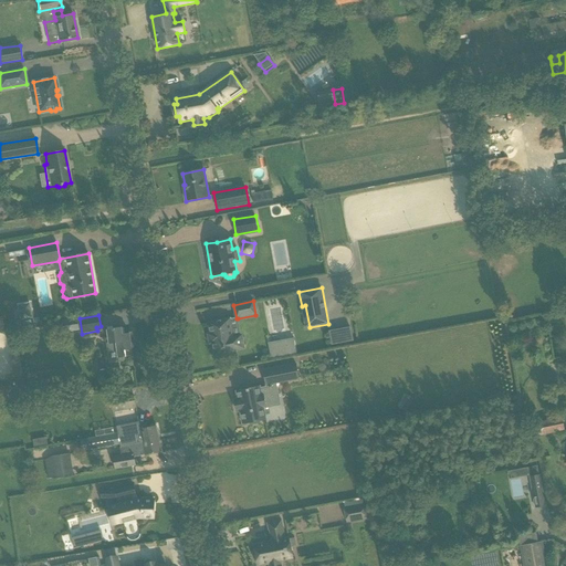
[(238,336),(233,337),(229,320),(209,323),(215,356),(223,354),(223,357),(227,358),(231,357),(233,355),(232,353),(236,352),(236,349),(241,348),(242,346),(241,338),(238,336)]
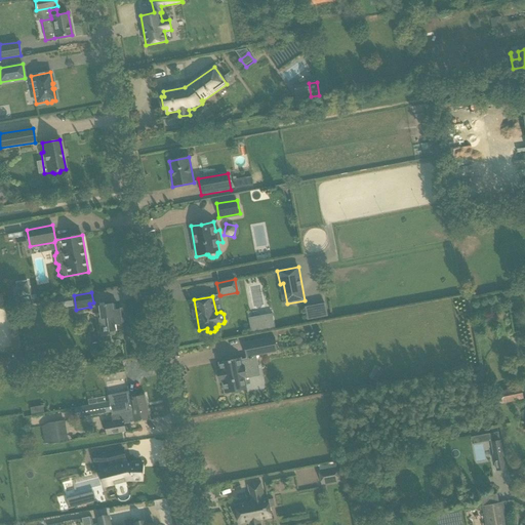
[(109,336),(116,335),(116,331),(126,329),(123,329),(120,309),(114,310),(113,304),(103,306),(99,306),(102,317),(98,318),(99,326),(107,325),(109,336)]
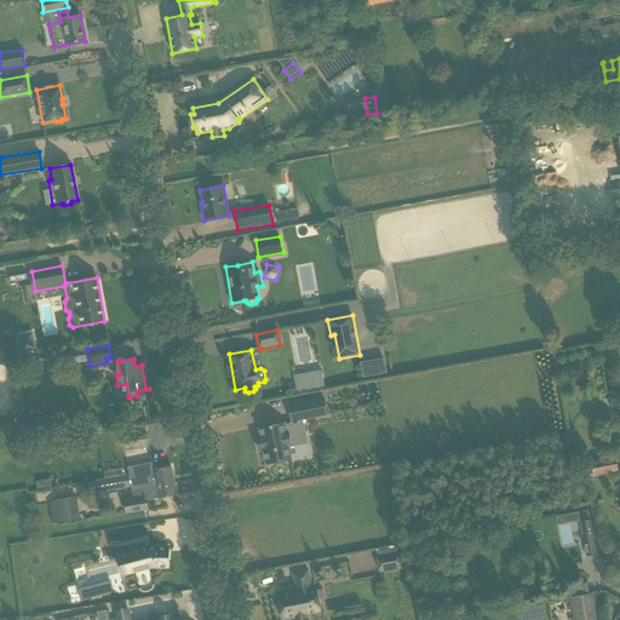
[(389,374),(388,359),(362,360),(363,375),(389,374)]
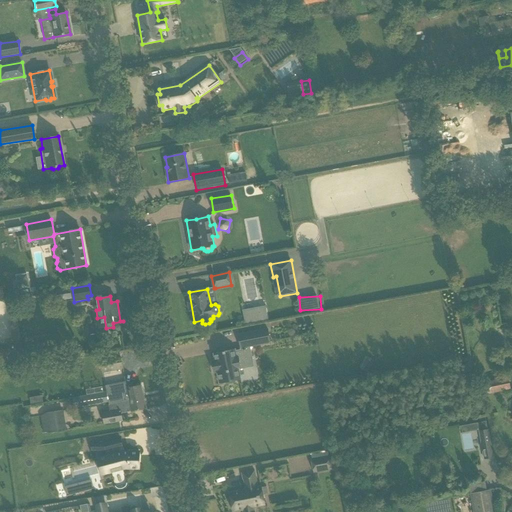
[(265,308),(244,312),(246,323),(267,319),(265,308)]
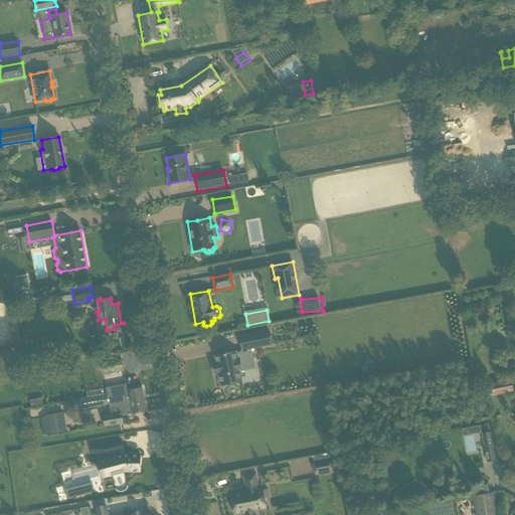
[(215,375),(218,374),(220,385),(226,384),(227,386),(236,385),(236,382),(242,381),(240,371),(244,370),(242,359),(252,357),(250,348),(272,344),(270,331),(239,337),(242,350),(243,352),(236,353),(236,352),(215,356),(216,363),(213,364),(215,375)]
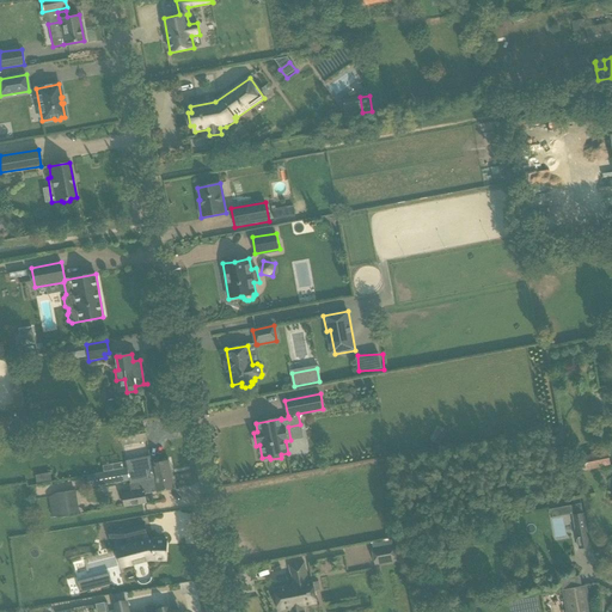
[(446,429),(439,424),(430,440),(439,444),(446,429)]
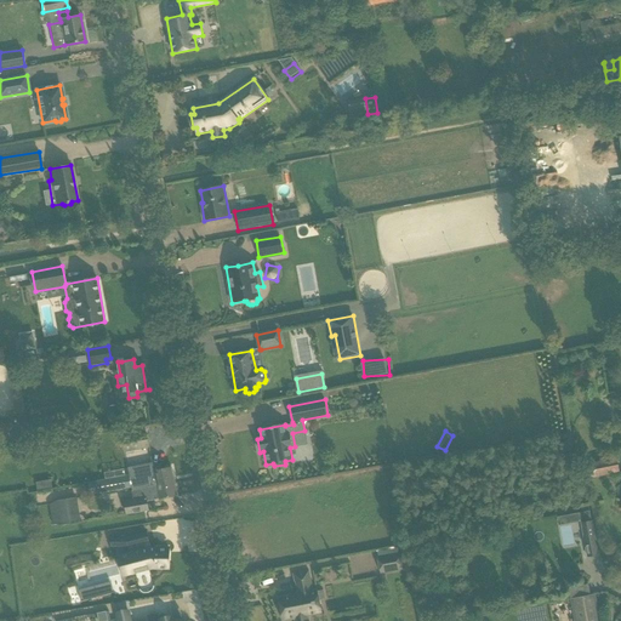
[(121,437),(125,451),(148,446),(146,433),(121,437)]
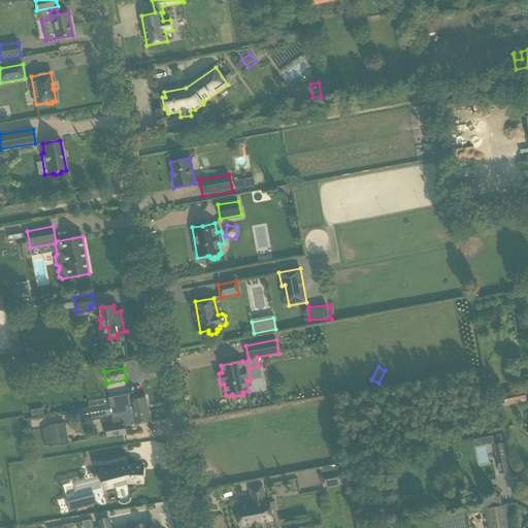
[(114,407),(111,408),(112,415),(112,418),(133,414),(149,409),(145,397),(131,400),(129,394),(112,397),(114,407)]
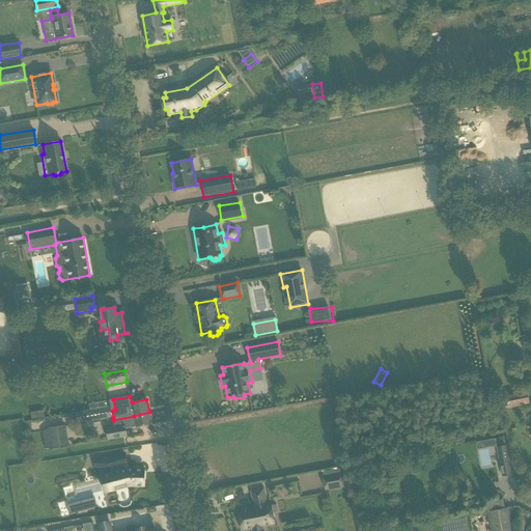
[(500,398),(503,409),(511,407),(509,396),(500,398)]
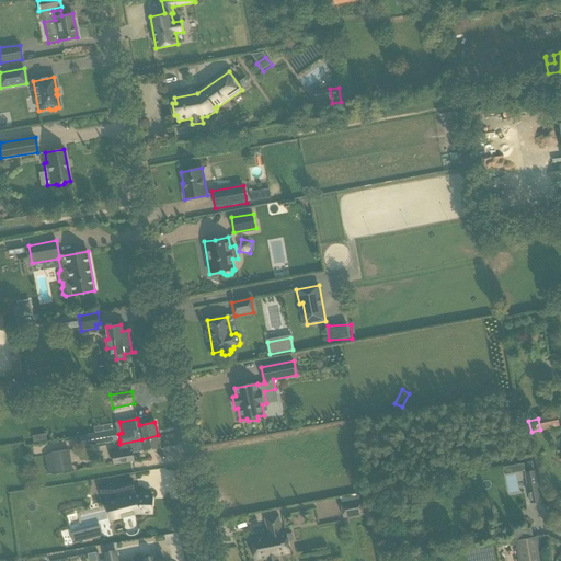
[(117,430),(92,434),(94,446),(119,441),(118,434),(117,430)]
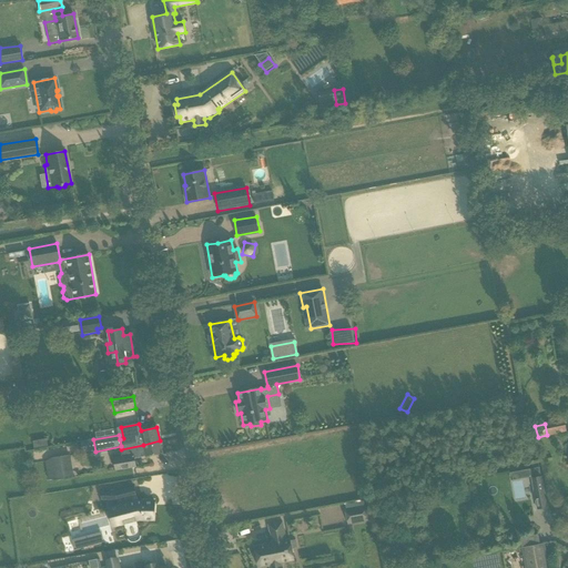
[(93,439),(81,443),(83,454),(95,452),(93,439)]
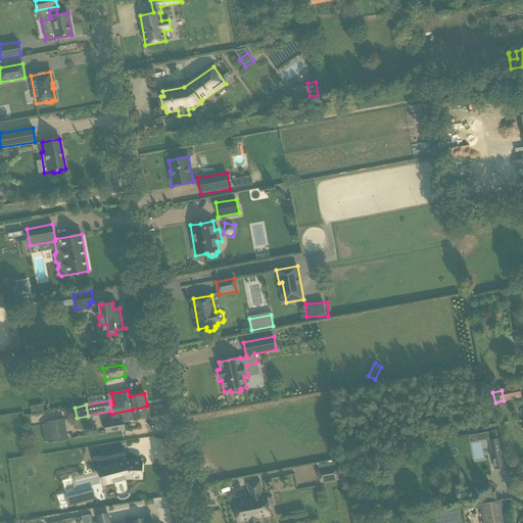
[(113,421),(104,423),(106,434),(125,431),(124,423),(127,422),(134,420),(134,421),(139,419),(149,417),(147,406),(132,410),(111,414),(113,421)]
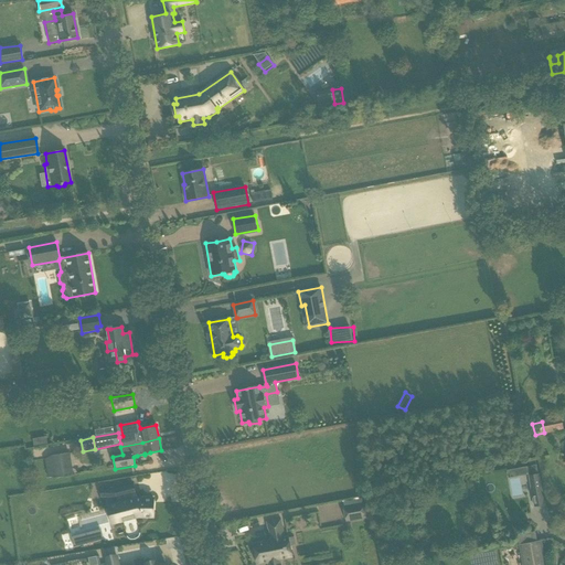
[(70,452),(52,456),(55,478),(74,476),(70,452)]
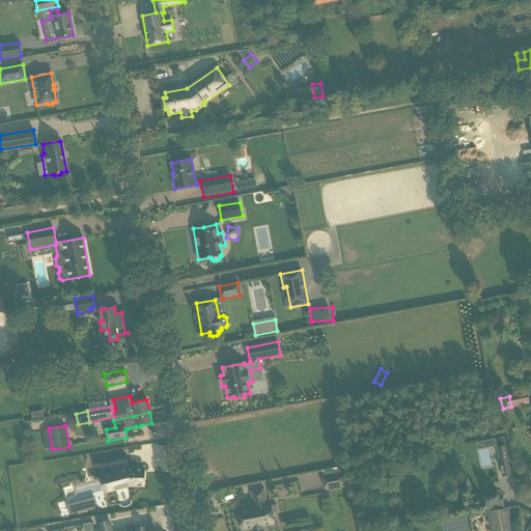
[(507,446),(497,448),(500,465),(502,476),(512,474),(510,463),(507,446)]
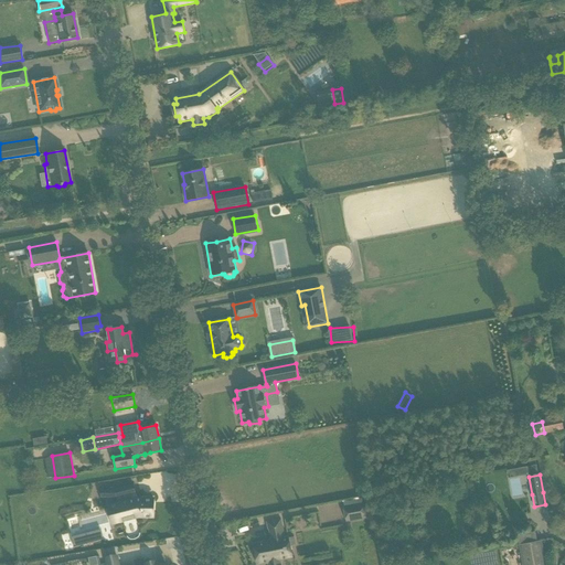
[(511,482),(511,496),(521,496),(521,482),(511,482)]
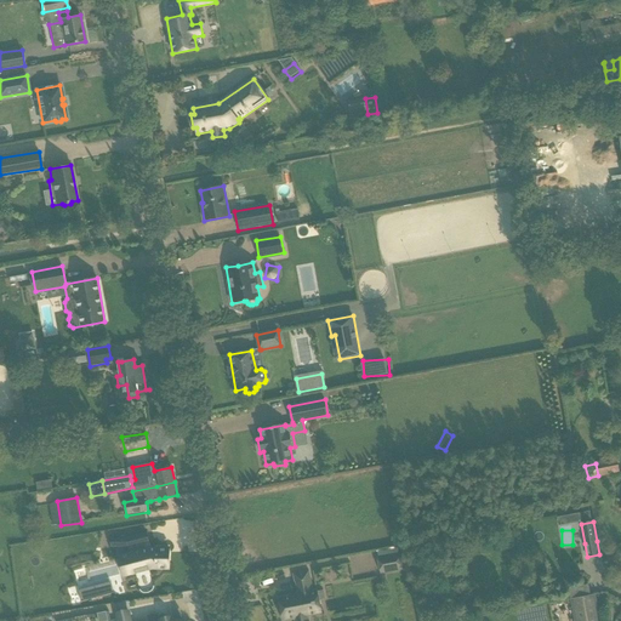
[(110,537),(110,547),(127,547),(129,547),(132,562),(121,564),(125,576),(153,569),(169,569),(169,547),(149,547),(144,548),(143,543),(149,542),(147,531),(126,537),(110,537)]
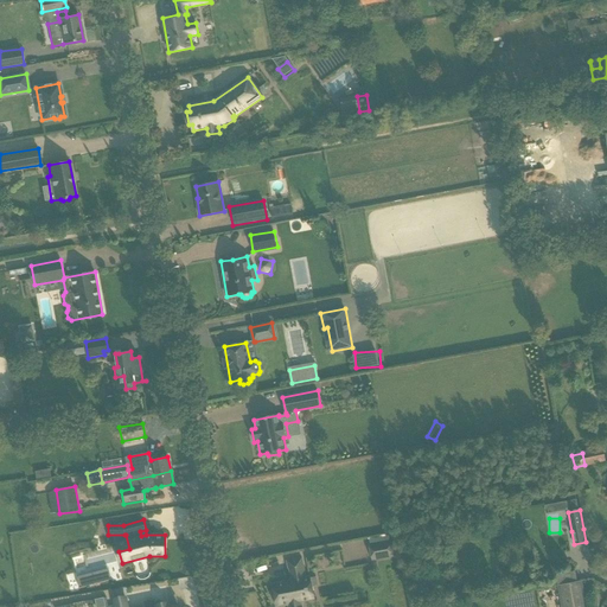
[(372,561),(394,556),(390,541),(369,544),(372,561)]
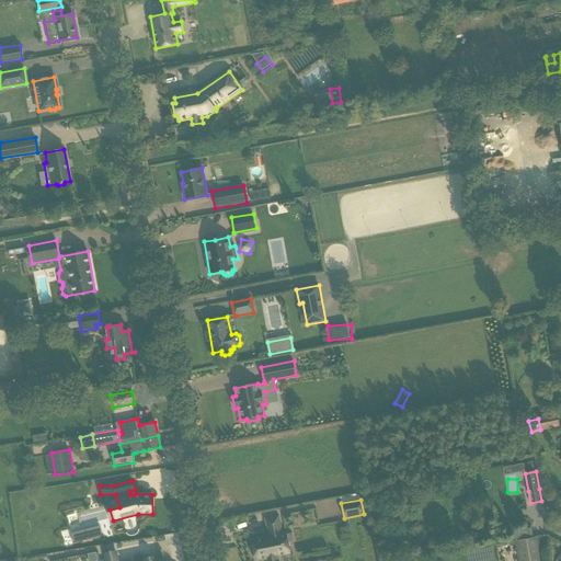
[(290,554),(288,542),(295,541),(293,530),(281,533),(279,530),(282,530),(279,516),(265,518),(266,526),(267,525),(270,536),(251,539),(254,560),(256,560),(266,559),(266,560),(278,560),(278,557),(290,554)]
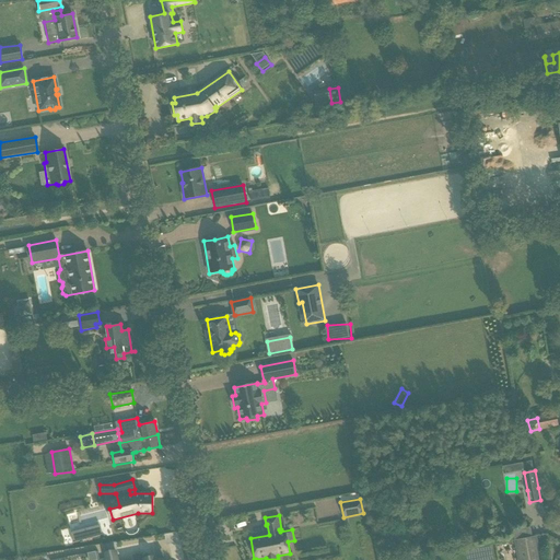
[(76,541),(96,536),(94,527),(73,533),(76,541)]
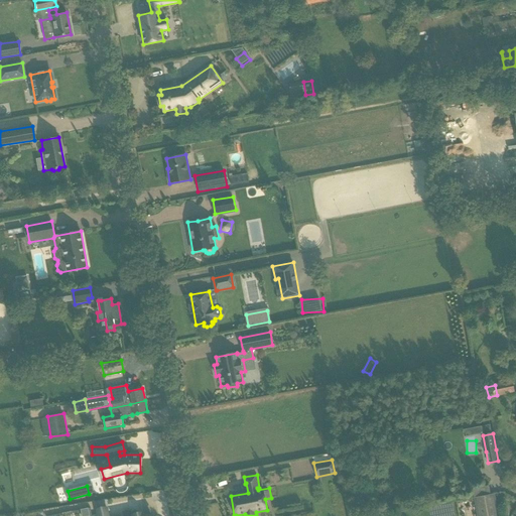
[(498,515),(494,494),(474,498),(477,515),(498,515)]
